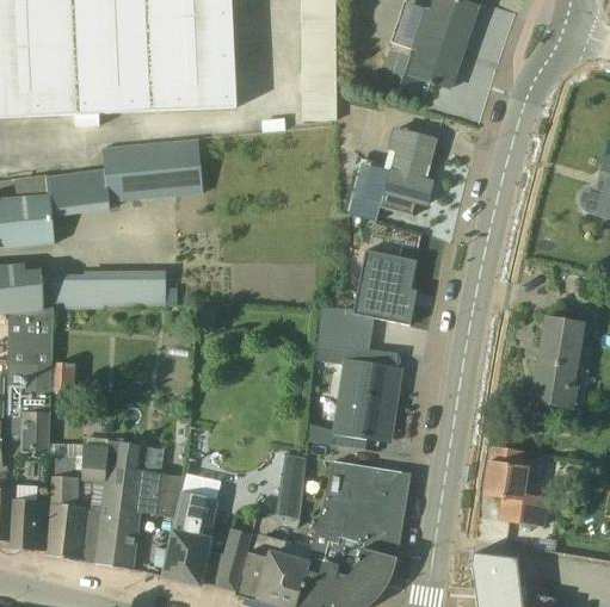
[(0,0),(0,116),(235,105),(230,0),(0,0)]
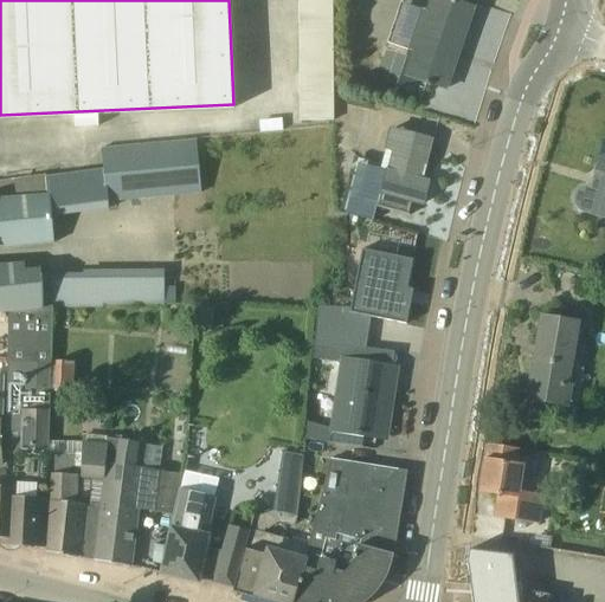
[(298,0),(300,118),(334,118),(332,0),(298,0)]
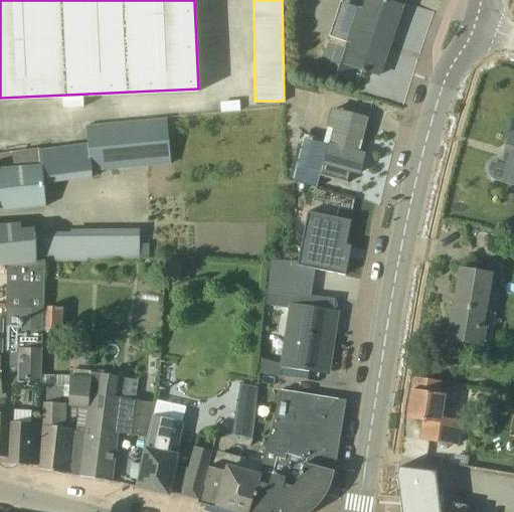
[(402,4),(389,0),(363,0),(361,7),(357,6),(346,40),(350,42),(343,61),(379,73),(402,4)]
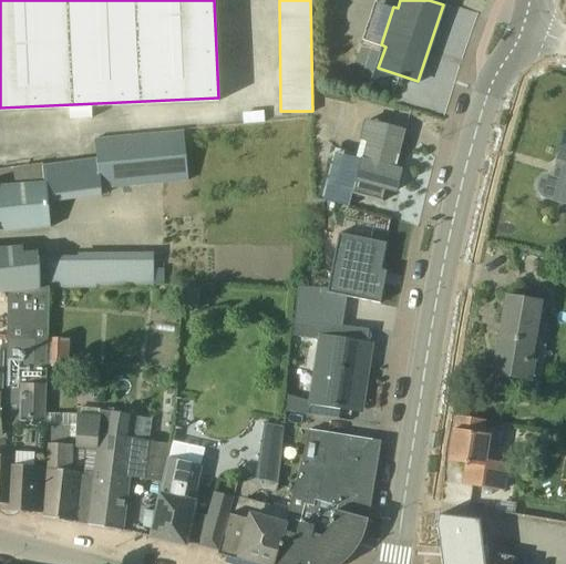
[(404,129),(382,123),(364,118),(359,137),(360,139),(356,155),(361,156),(352,190),(368,194),(371,182),(397,188),(401,167),(394,166),(404,129)]
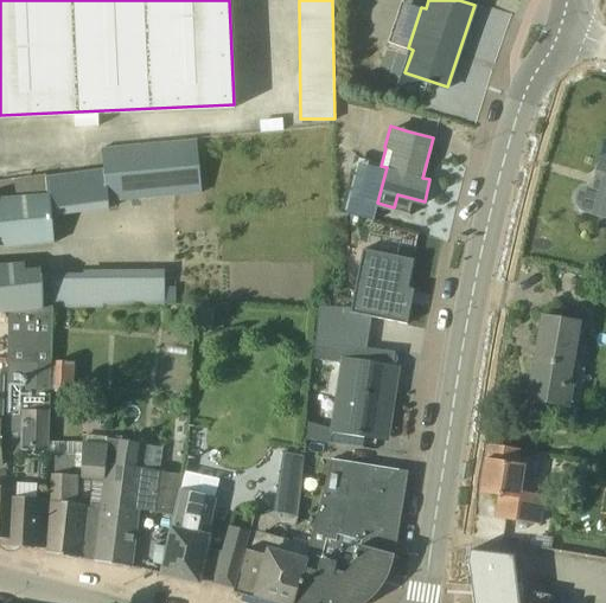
[(202,192),(197,136),(101,146),(103,168),(106,184),(107,184),(109,200),(202,192)]
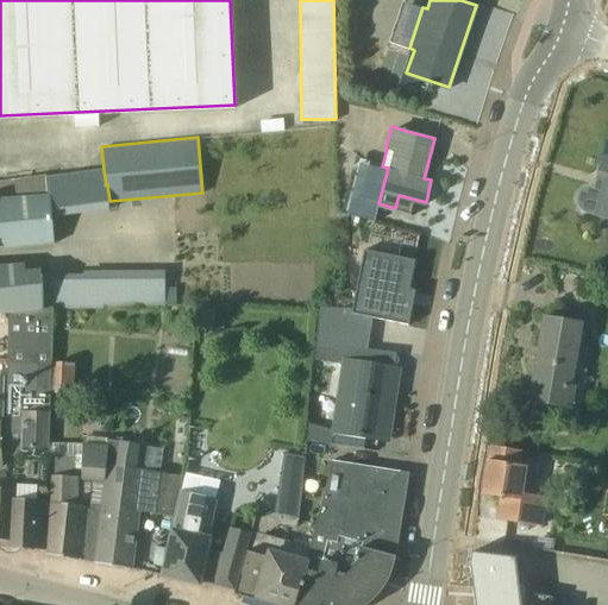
[(607,143),(599,171),(594,186),(588,184),(583,187),(578,191),(577,197),(577,203),(581,209),(587,212),(590,213),(594,213),(607,216),(607,143)]
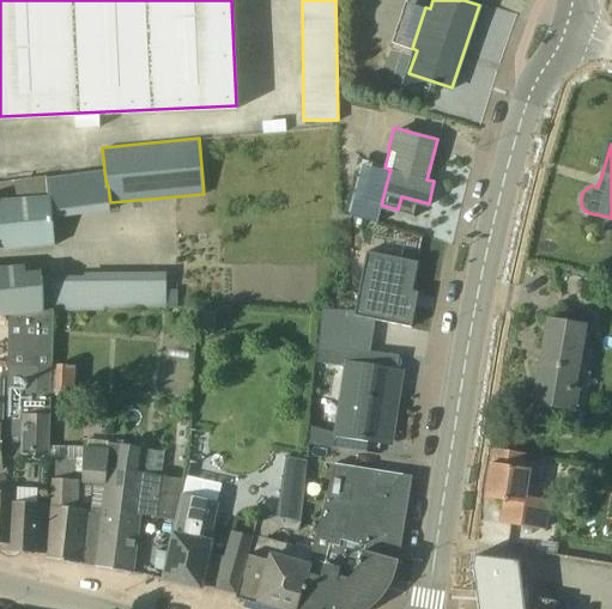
[(56,243),(53,217),(48,176),(13,178),(16,198),(0,199),(0,245),(1,247),(1,248),(56,243)]
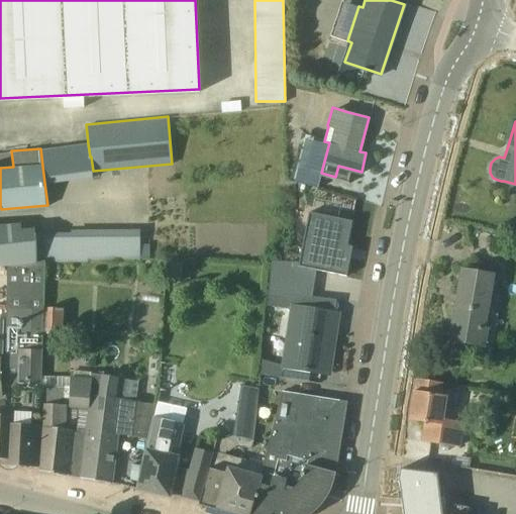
[(356,221),(336,218),(310,213),(302,251),(310,253),(308,266),(346,274),(350,255),(344,254),(351,221),(356,222),(356,221)]
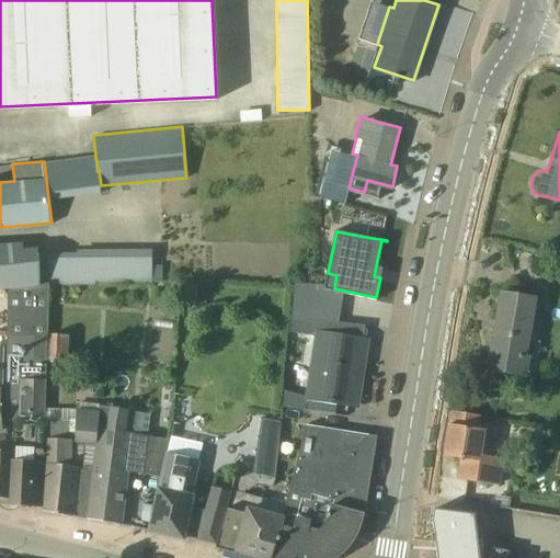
[(0,286),(9,286),(48,284),(95,283),(95,281),(153,279),(152,248),(77,248),(77,251),(40,253),(38,249),(24,249),(23,243),(0,245),(0,286)]
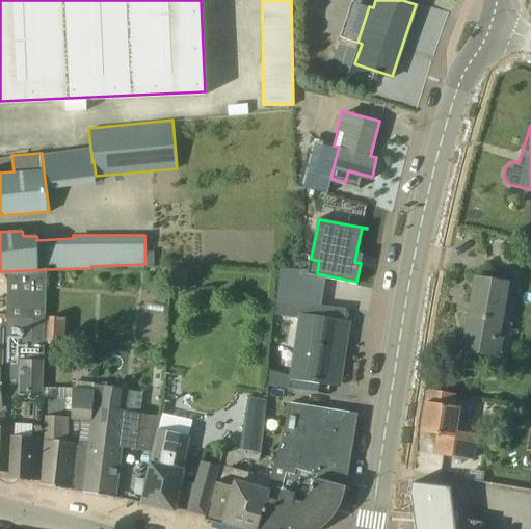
[(321,306),(323,294),(306,293),(306,268),(280,268),(276,299),(321,306)]
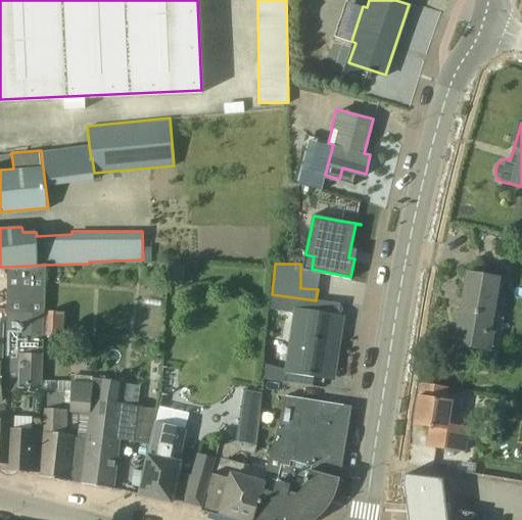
[(44,311),(45,265),(8,267),(6,390),(14,391),(10,419),(0,418),(0,462),(1,463),(1,469),(39,471),(43,379),(44,335),(44,311)]
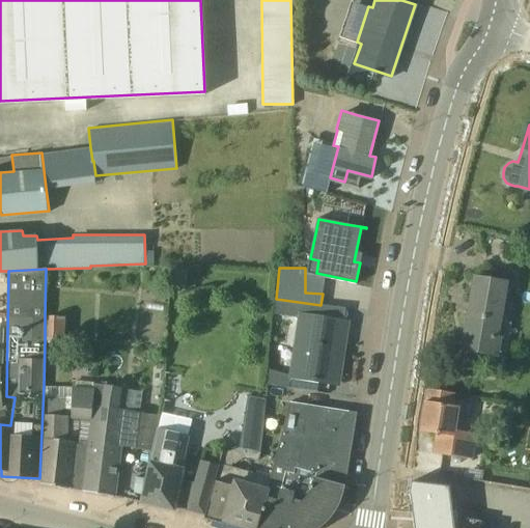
[(508,280),(496,278),(475,275),(463,348),(498,354),(502,335),(499,334),(508,280)]
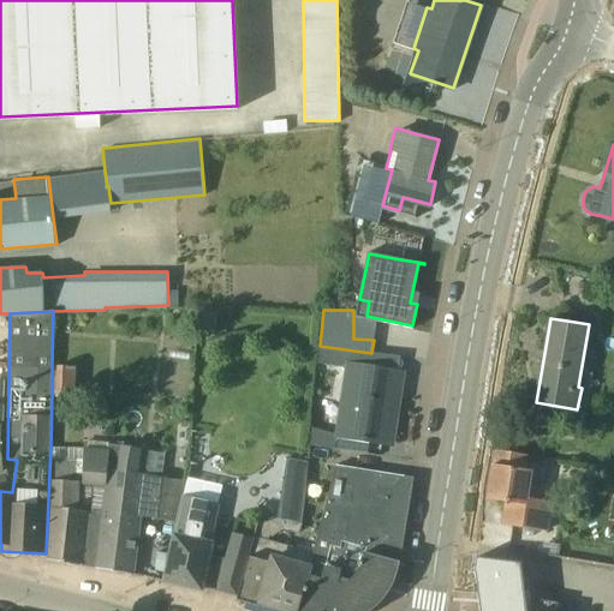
[(369,366),(371,353),(320,346),(319,360),(346,365),(335,433),(386,441),(393,393),(400,394),(404,371),(369,366)]
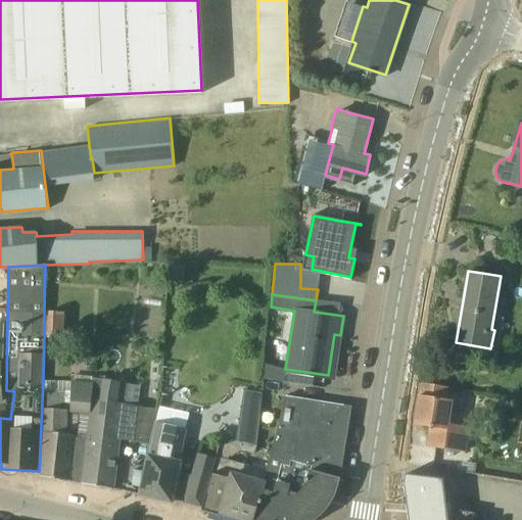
[(44,311),(44,335),(65,335),(65,311),(44,311)]
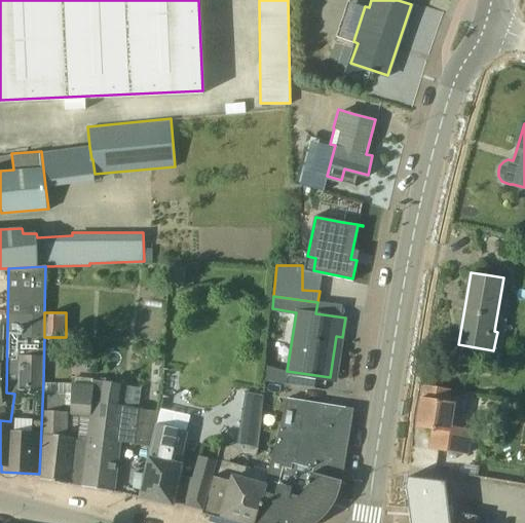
[(83,485),(94,377),(72,376),(72,381),(43,381),(39,474),(40,474),(40,477),(83,485)]
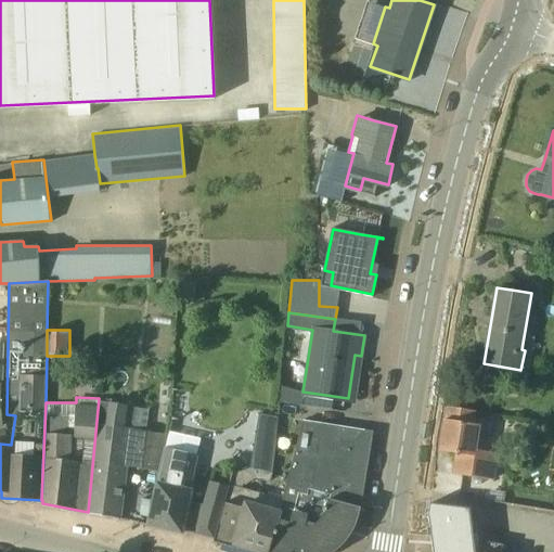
[(99,400),(100,398),(99,398),(88,512),(119,517),(128,465),(157,471),(164,433),(145,429),(150,408),(99,400)]
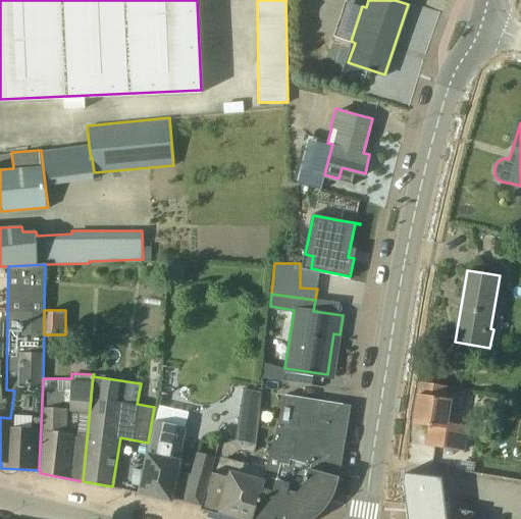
[(263,388),(274,391),(277,377),(266,375),(263,388)]
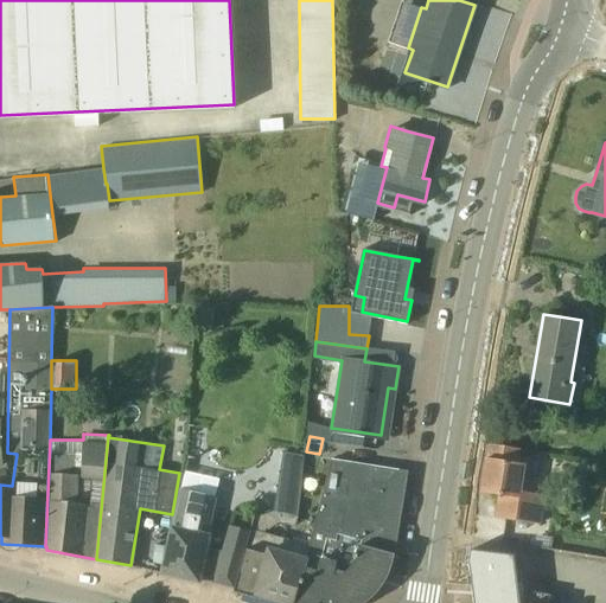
[(480,491),(499,493),(498,504),(502,508),(501,515),(541,521),(544,494),(521,491),(525,462),(517,460),(521,447),(490,442),(488,456),(486,456),(480,491)]
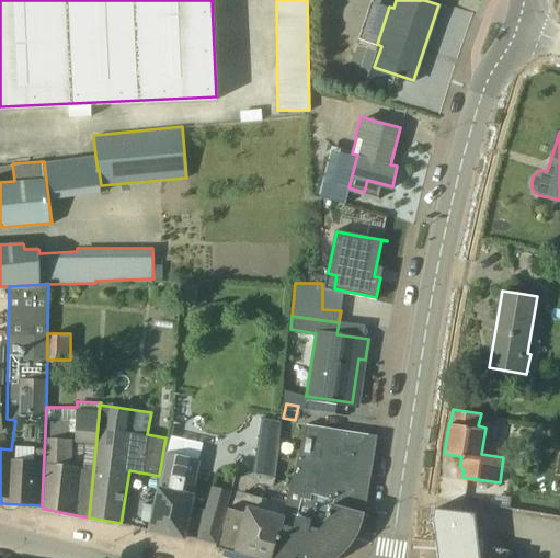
[(253,473),(275,476),(282,420),(262,417),(253,473)]
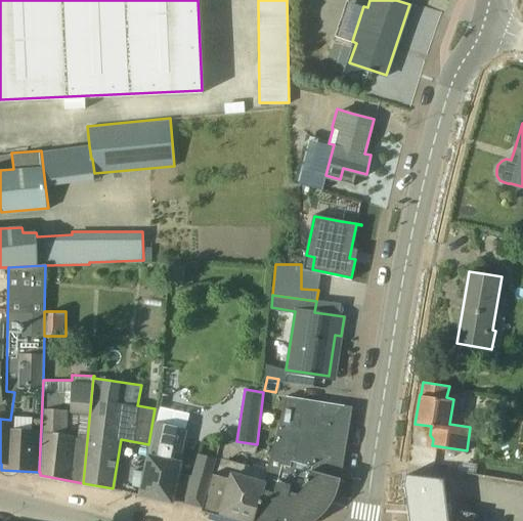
[(287,395),(284,405),(266,474),(265,480),(262,480),(251,520),(312,520),(314,520),(317,518),(325,511),(330,505),(332,502),(334,498),(336,494),(338,490),(339,486),(340,481),(341,477),(352,405),(287,395)]
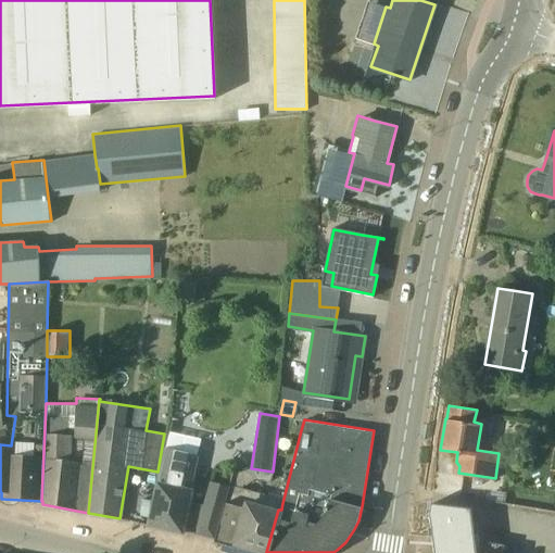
[(199,453),(165,445),(148,525),(183,532),(199,453)]
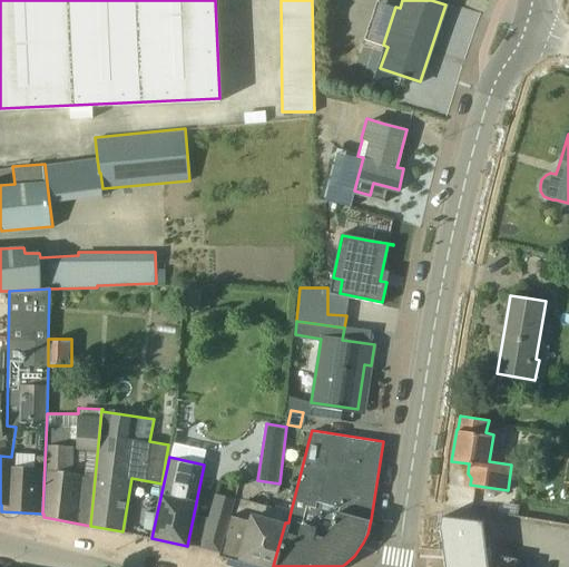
[(273,566),(285,522),(284,521),(271,518),(275,507),(248,500),(251,495),(253,495),(262,489),(278,491),(280,484),(257,480),(238,485),(234,498),(221,553),(219,555),(265,566),(273,566)]
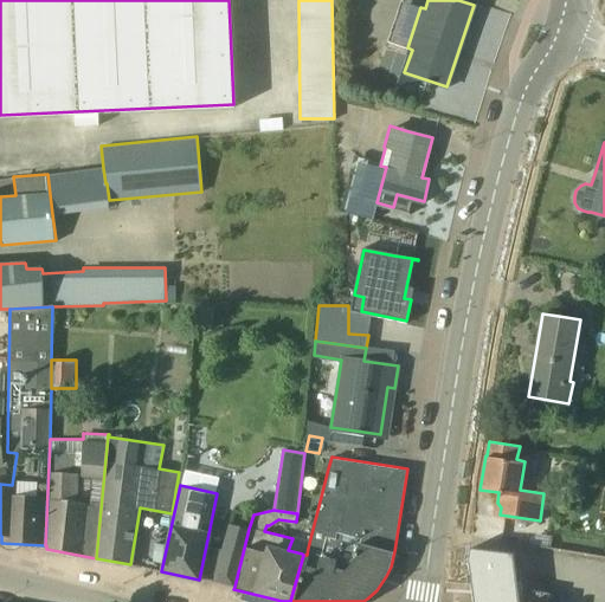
[(216,581),(235,587),(249,529),(230,523),(216,581)]
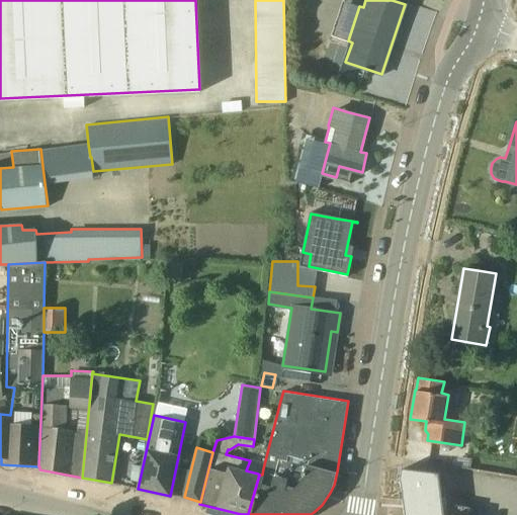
[(442,514),(437,474),(404,468),(401,468),(399,481),(401,482),(405,514),(442,514)]
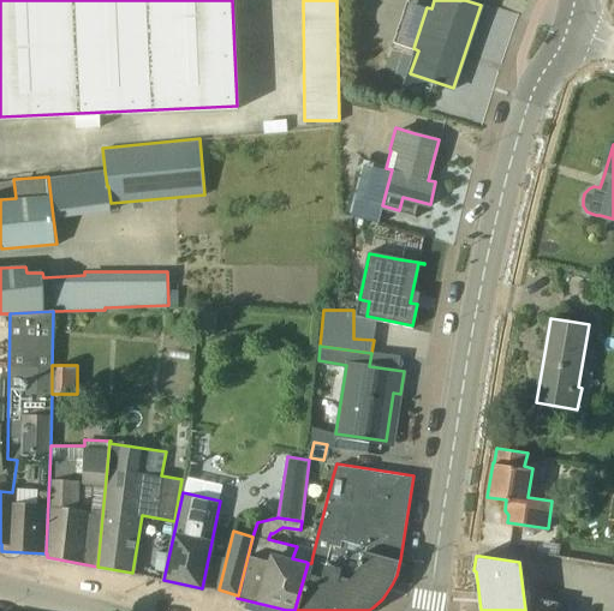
[(553,610),(558,591),(543,588),(535,610),(553,610)]
